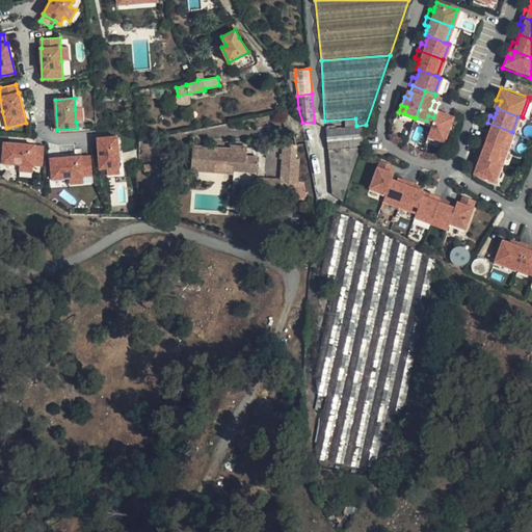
[(444,138),(452,116),(435,111),(433,117),(430,125),(427,136),(437,140),(439,136),(444,138)]
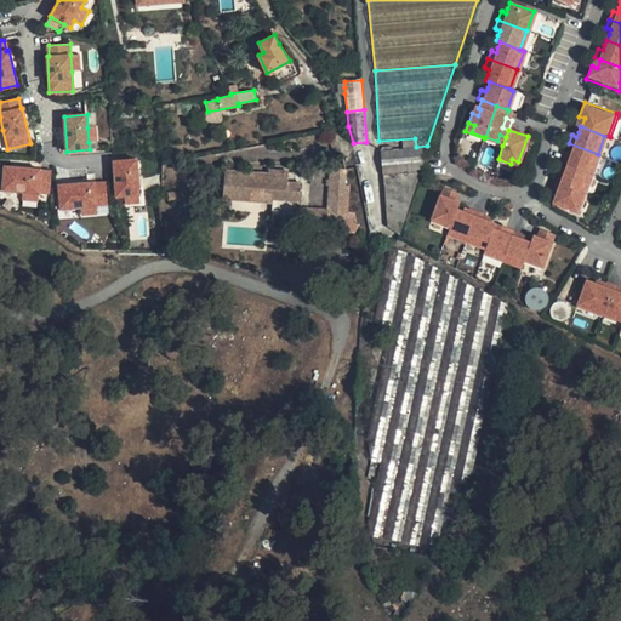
[(502,146),(506,137),(500,135),(497,141),(485,137),(484,138),(502,146)]
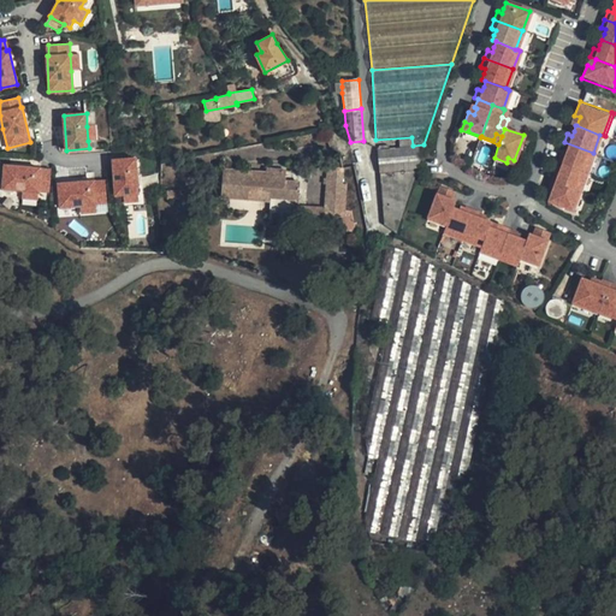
[(586,172),(593,153),(564,142),(561,150),(562,152),(566,153),(564,158),(562,163),(586,172)]
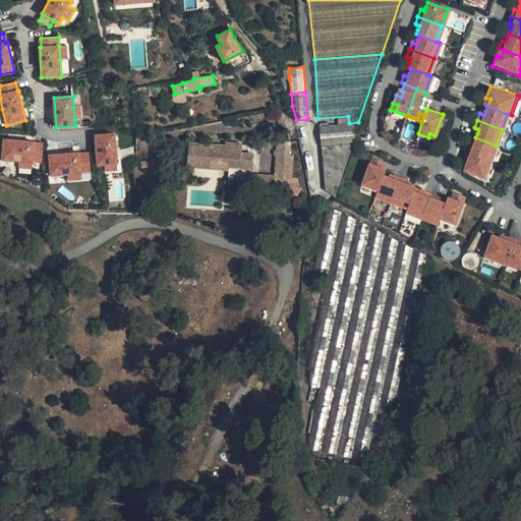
[(331,199),(358,122),(349,123),(317,125),(323,191),(331,199)]
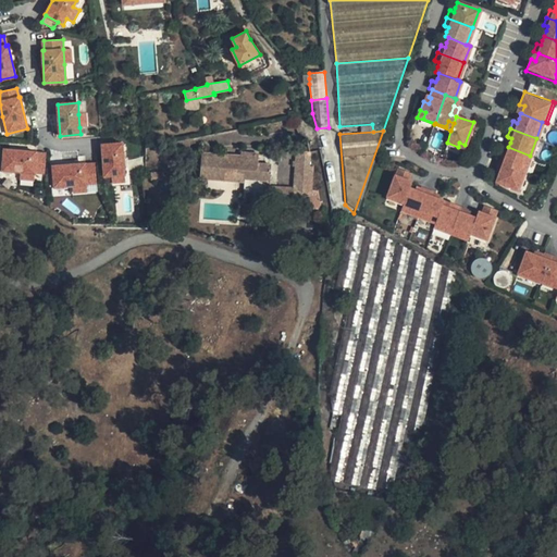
[(123,144),(102,145),(104,177),(112,176),(125,175),(123,144)]
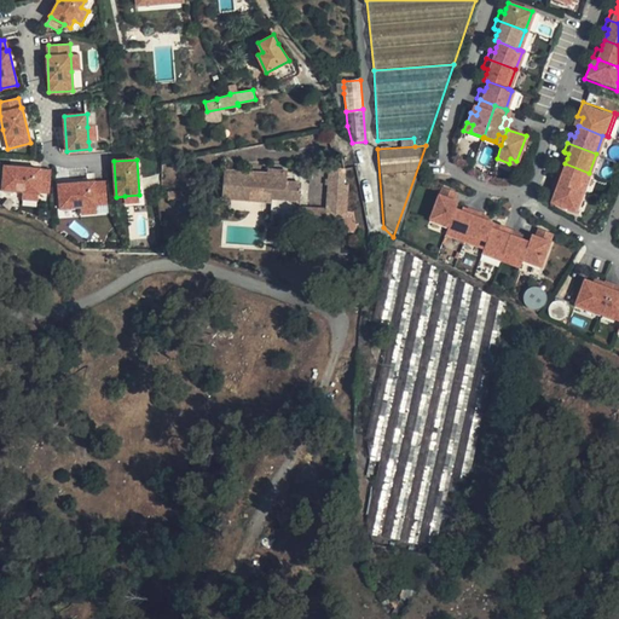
[(582,191),(589,173),(565,163),(562,169),(561,174),(556,173),(556,172),(553,180),(582,191)]
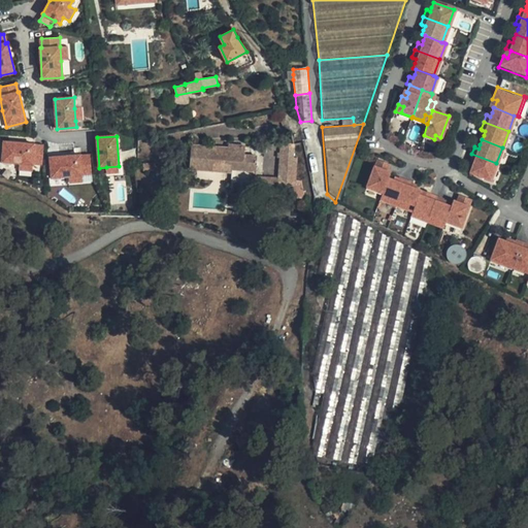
[(3,141),(2,161),(19,163),(33,164),(42,164),(43,146),(34,145),(34,143),(3,141)]
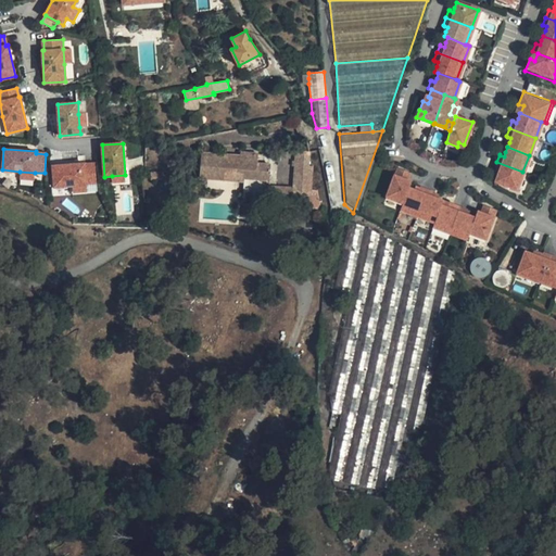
[(310,151),(295,150),(293,188),(293,196),(310,197),(308,209),(320,210),(317,190),(311,190),(313,166),(308,165),(310,151)]
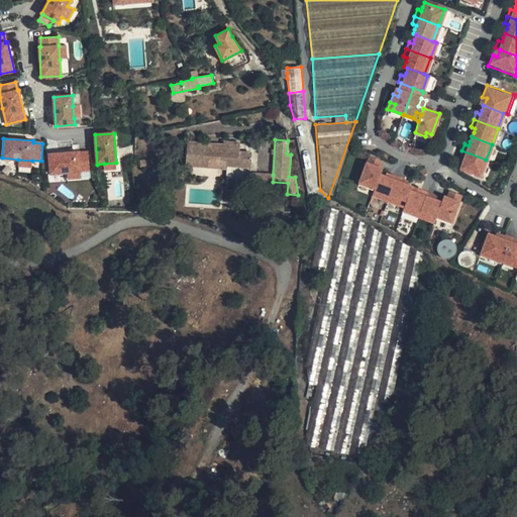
[(210,144),(187,142),(186,166),(227,169),(227,166),(249,168),(250,168),(251,152),(239,151),(240,142),(223,141),(222,150),(214,150),(214,148),(214,147),(210,147),(210,144)]
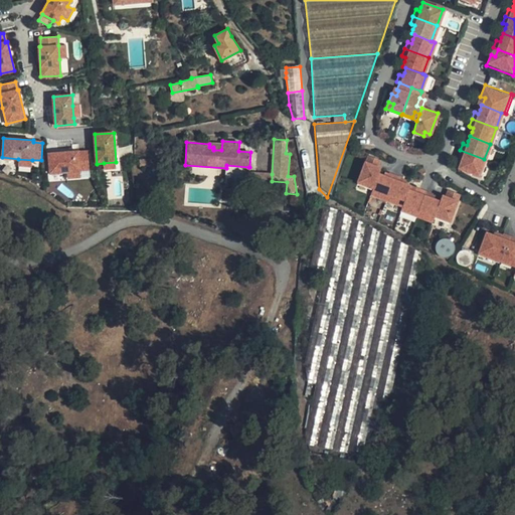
[(480,176),(486,160),(484,159),(460,150),(457,157),(458,158),(461,159),(460,163),(458,167),(480,176)]
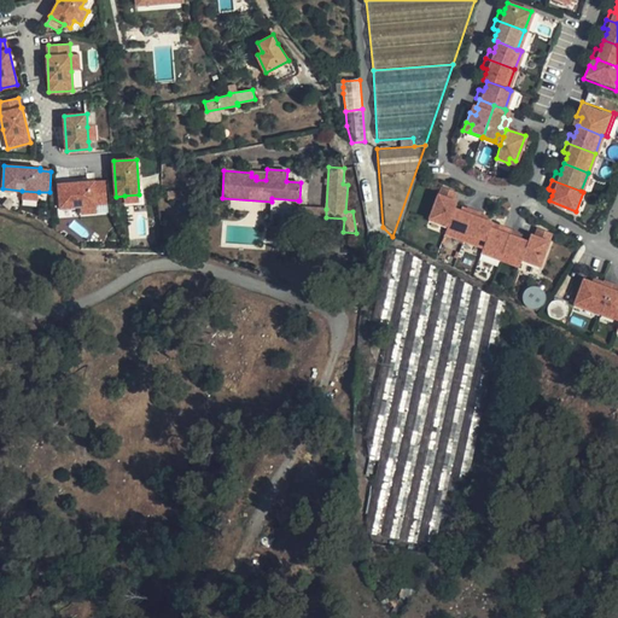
[(59,185),(60,208),(81,207),(97,204),(108,204),(106,182),(95,184),(95,181),(59,185)]
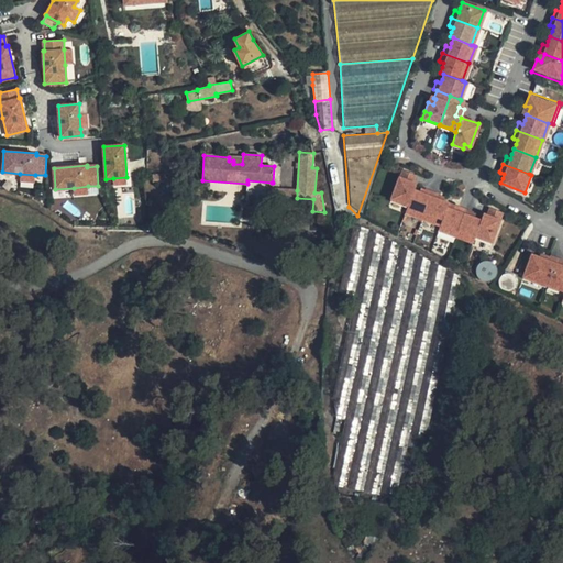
[(406,207),(412,189),(406,187),(408,180),(411,173),(399,168),(388,199),(406,207)]
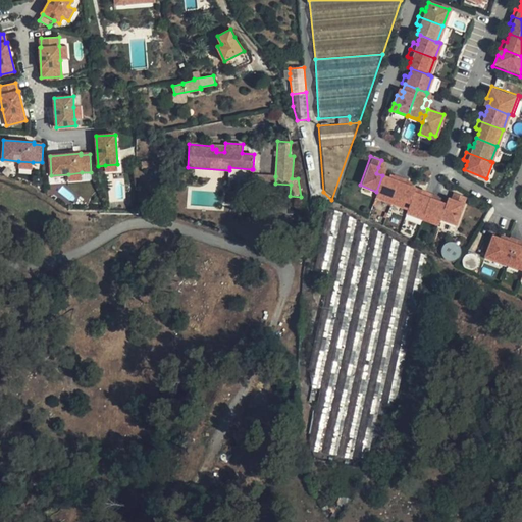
[(117,164),(105,165),(105,172),(118,171),(117,164)]
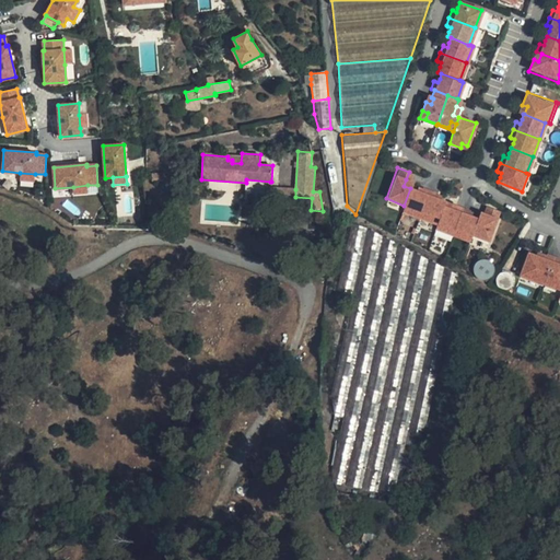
[(295,189),(271,187),(271,182),(270,182),(269,196),(295,197),(295,189)]
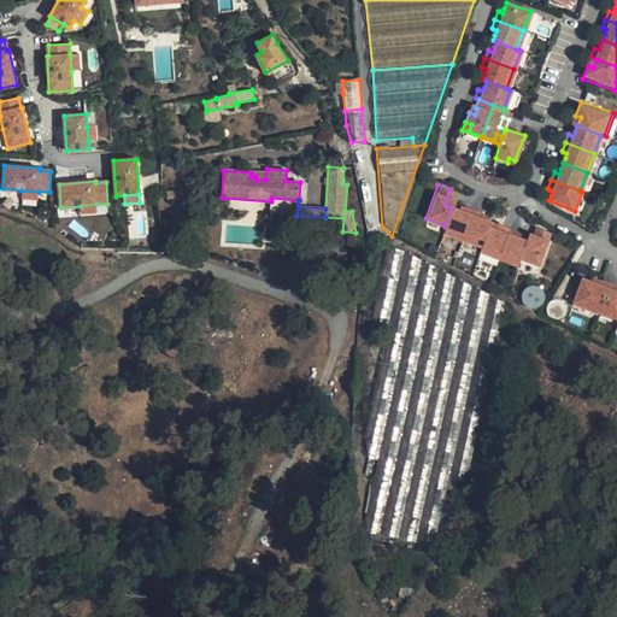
[(97,204),(81,206),(82,215),(98,212),(97,204)]
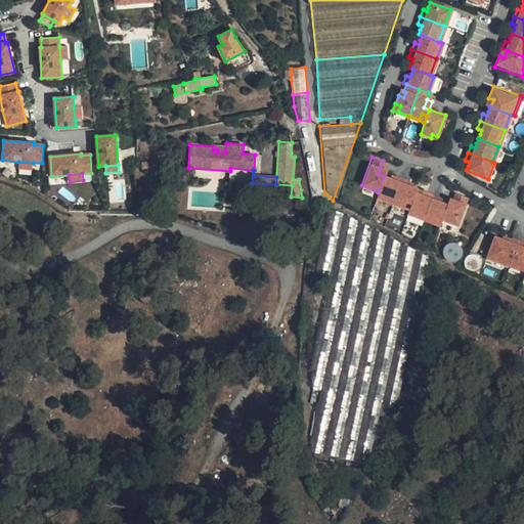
[(392,202),(401,178),(395,175),(393,179),(389,178),(384,176),(378,192),(378,193),(377,197),(392,202)]
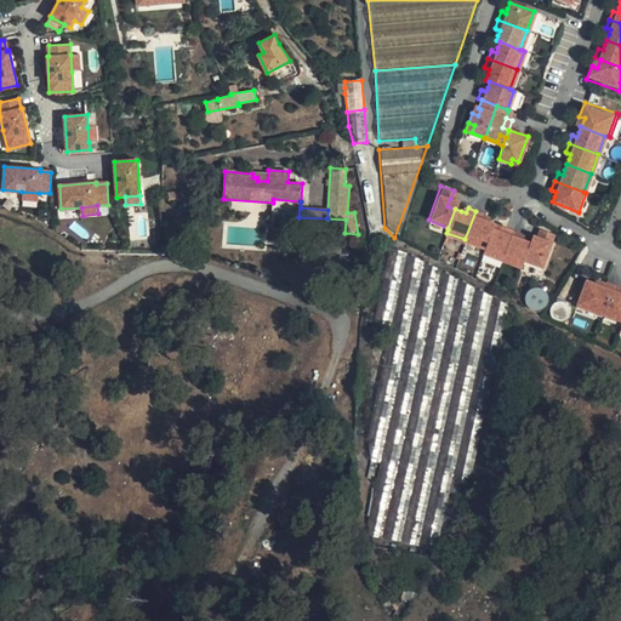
[(484,246),(491,228),(493,222),(486,221),(482,218),(483,214),(476,211),(465,239),(484,246)]
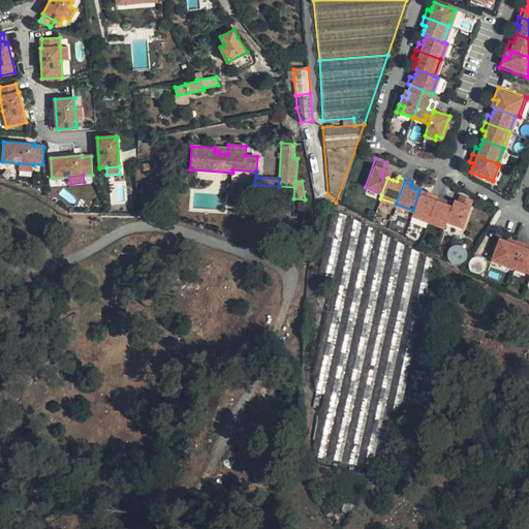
[(427,220),(436,195),(428,192),(426,197),(418,194),(412,210),(411,212),(411,214),(427,220)]
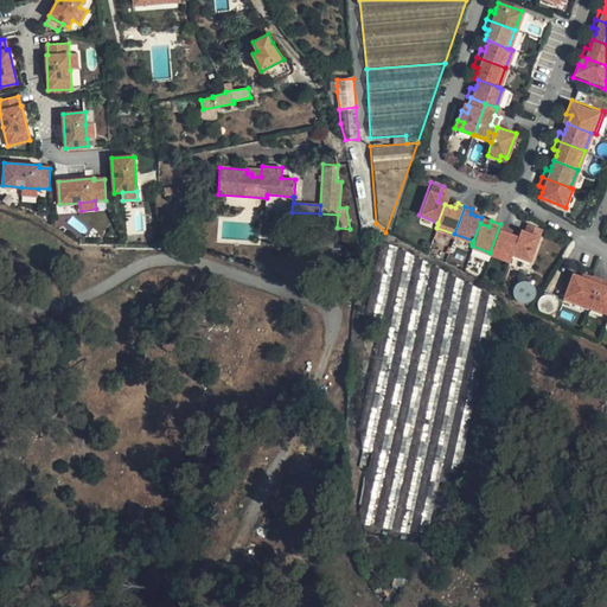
[(529,262),(542,229),(526,223),(523,231),(521,237),(517,236),(510,255),(529,262)]
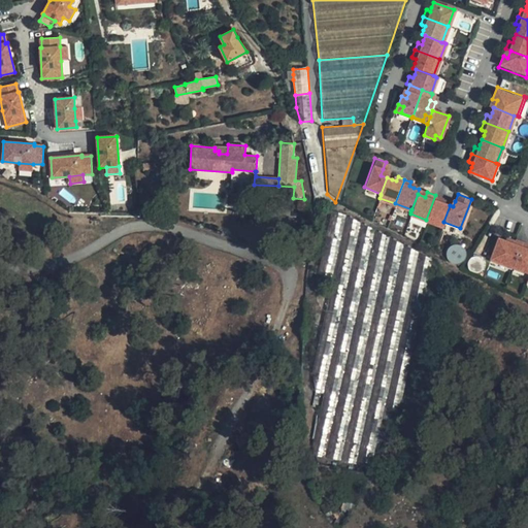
[(443,222),(450,205),(446,204),(440,202),(442,198),(435,195),(426,220),(442,226),(443,223),(443,222)]
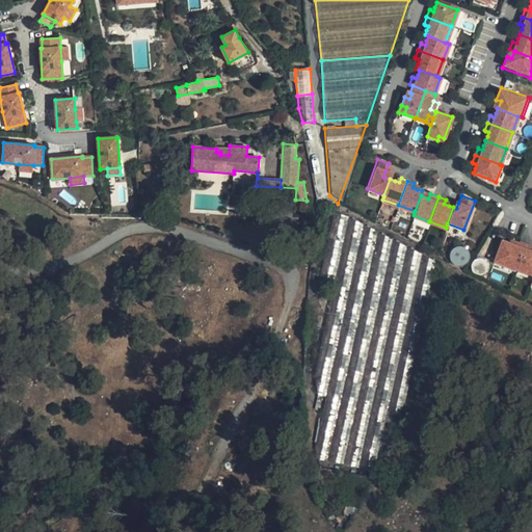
[(339,214),(335,212),(320,277),(335,281),(314,375),(315,395),(321,396),(400,410),(430,261),(339,214)]
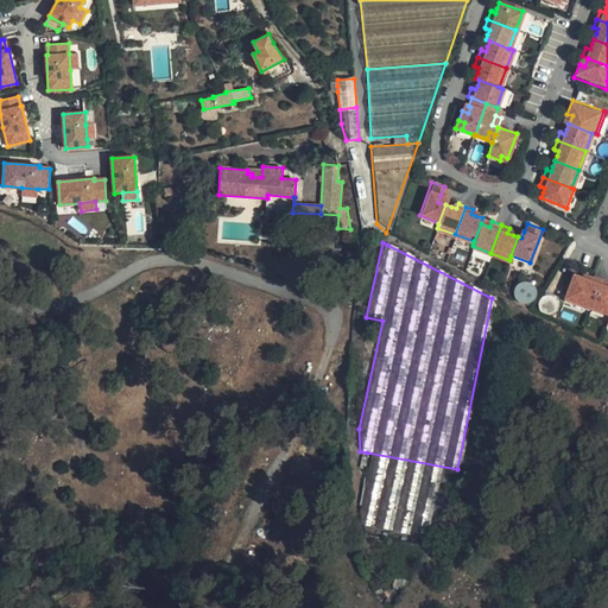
[(595,309),(607,279),(599,277),(596,282),(587,278),(578,276),(569,299),(595,309)]
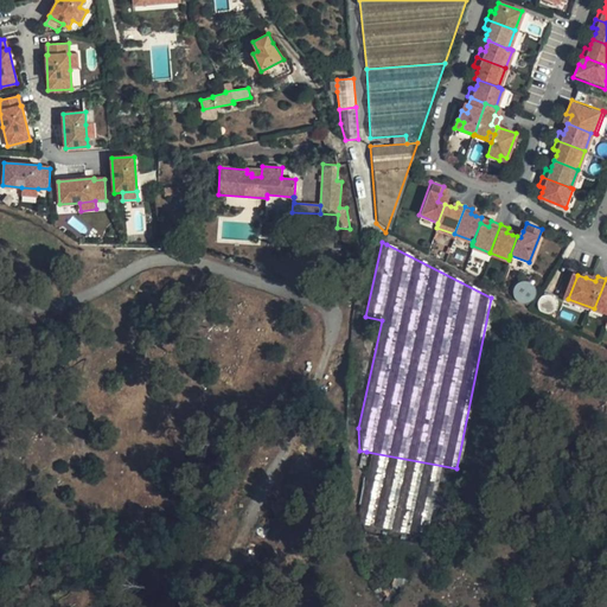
[(606,279),(594,308),(606,313),(606,279)]
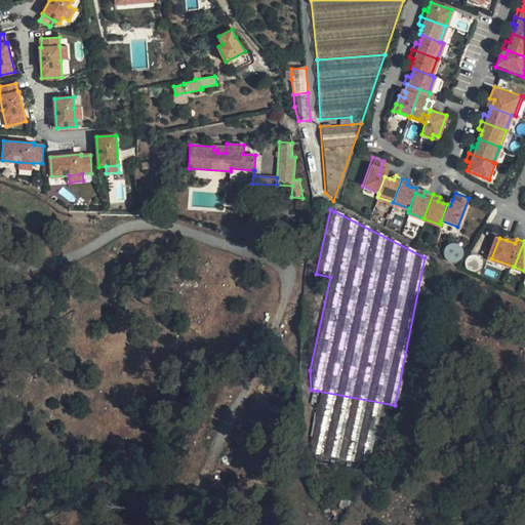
[(455,243),(451,243),(448,245),(445,248),(444,252),(445,256),(447,259),(450,263),(453,263),(457,263),(460,260),(462,257),(463,253),(463,249),(461,246),(459,244),(455,243)]
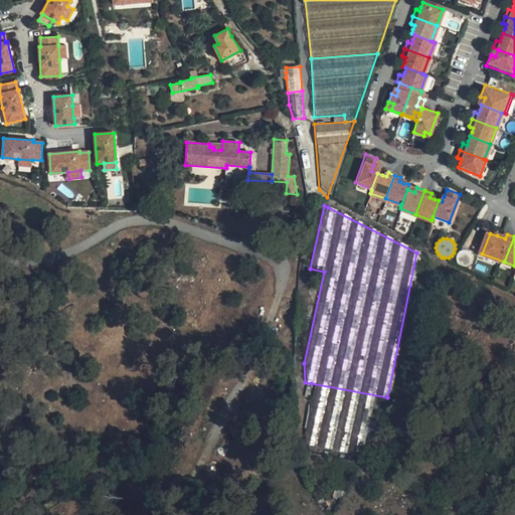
[(469,249),(462,247),(462,250),(460,251),(457,254),(457,258),(457,260),(458,263),(461,265),(464,266),(467,266),(470,264),(472,261),(472,259),(472,255),(471,253),(468,251),(469,249)]
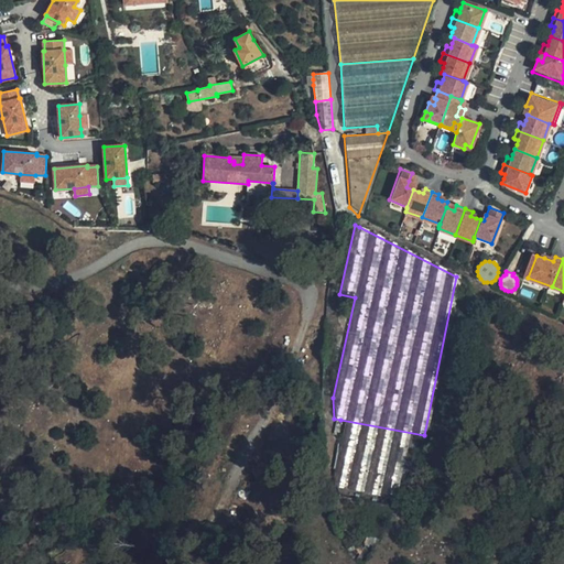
[(552,286),(528,278),(528,280),(551,289),(552,286)]
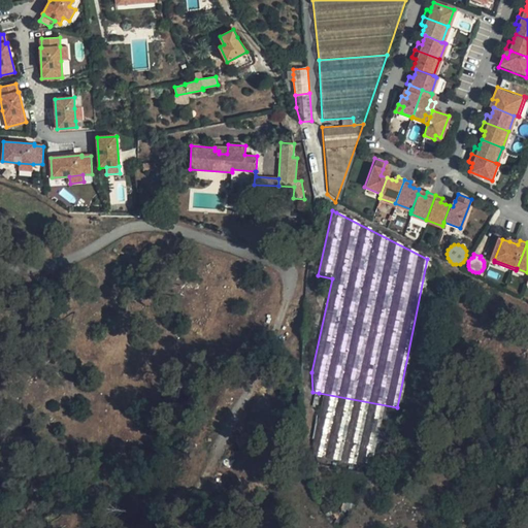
[(309,455),(367,468),(397,407),(319,393),(307,444),(309,455)]
